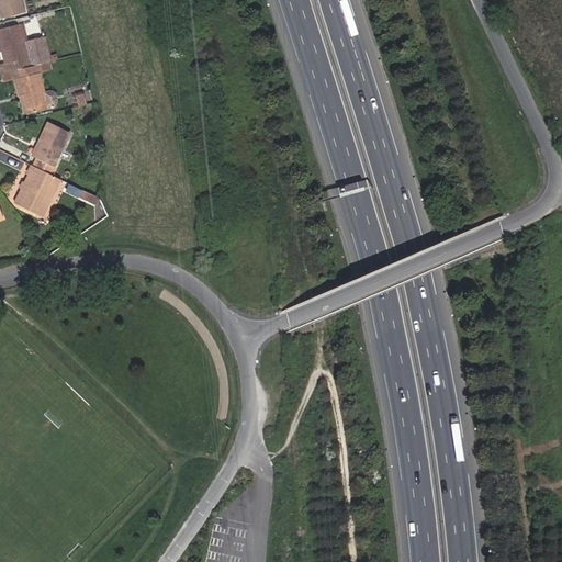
[(24,12),(20,0),(0,0),(0,15),(0,18),(24,12)]
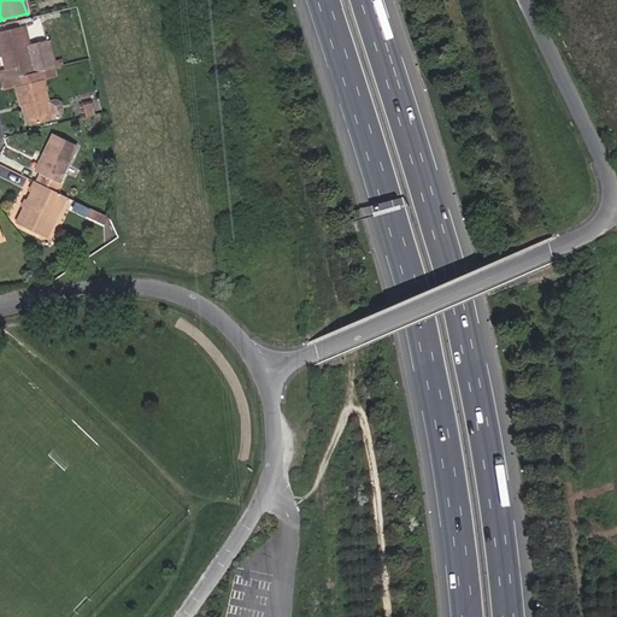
[(52,60),(47,40),(24,45),(21,27),(0,31),(0,46),(1,47),(4,53),(0,54),(5,70),(0,70),(0,72),(1,81),(6,80),(45,70),(54,68),(63,65),(62,59),(52,60)]
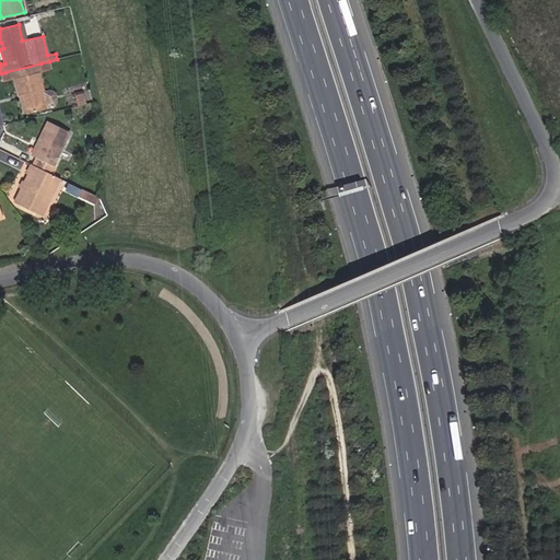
[(51,69),(49,61),(41,63),(42,71),(51,69)]
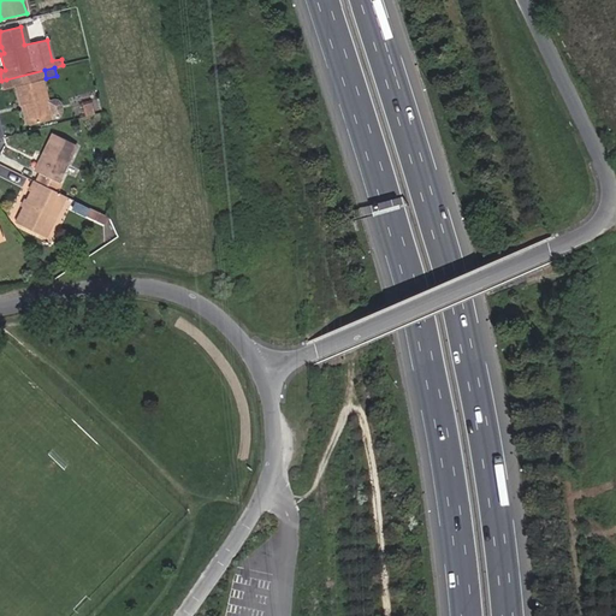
[(47,100),(42,80),(46,78),(45,70),(6,80),(9,88),(15,87),(19,105),(25,104),(30,124),(58,118),(59,117),(60,114),(61,112),(61,108),(61,105),(60,102),(59,100),(57,100),(54,99),(47,100)]
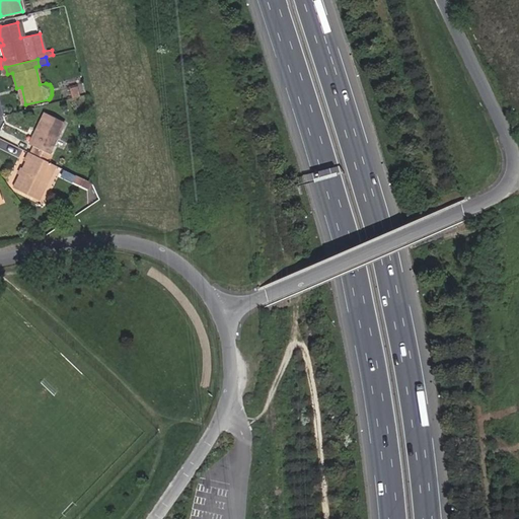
[(25,104),(21,87),(16,88),(21,105),(25,104)]
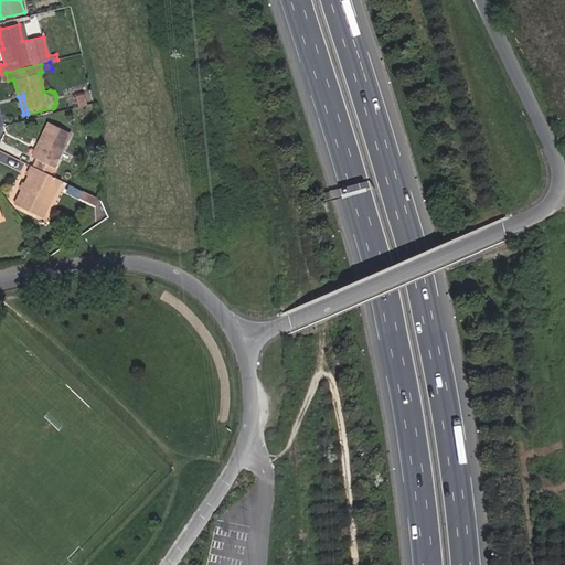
[(53,167),(70,134),(49,123),(31,157),(36,159),(32,167),(51,177),(55,168),(53,167)]
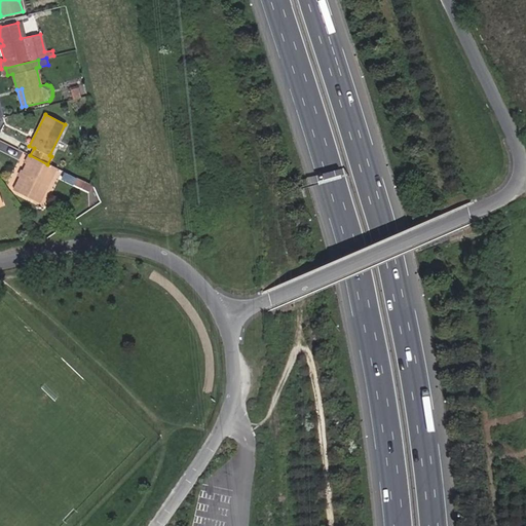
[(46,185),(54,167),(47,164),(30,155),(12,190),(33,200),(41,183),(46,185)]
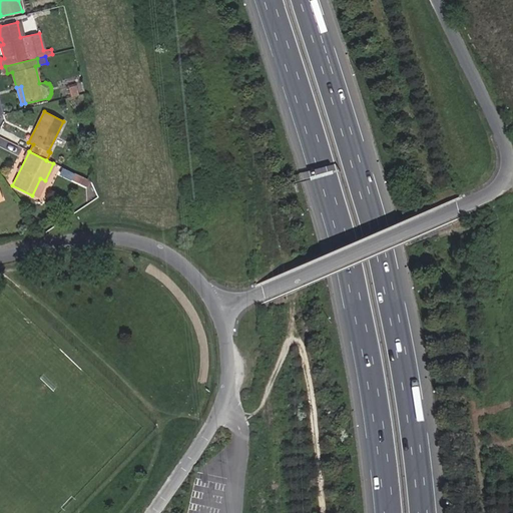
[(72,176),(73,172),(60,166),(59,170),(72,176)]
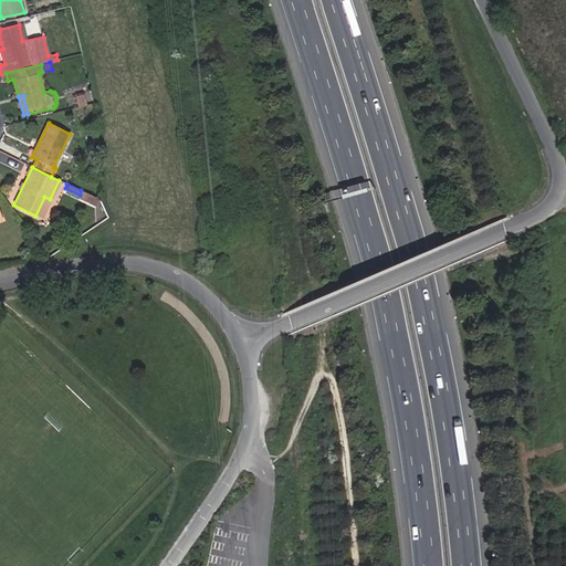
[(96,206),(100,199),(82,191),(79,198),(96,206)]
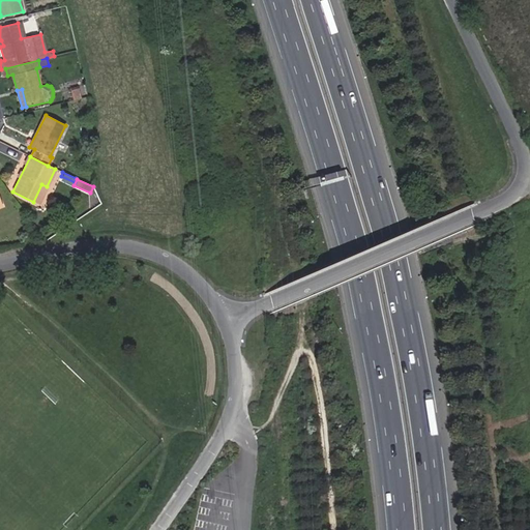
[(38,204),(47,186),(41,184),(33,202),(38,204)]
